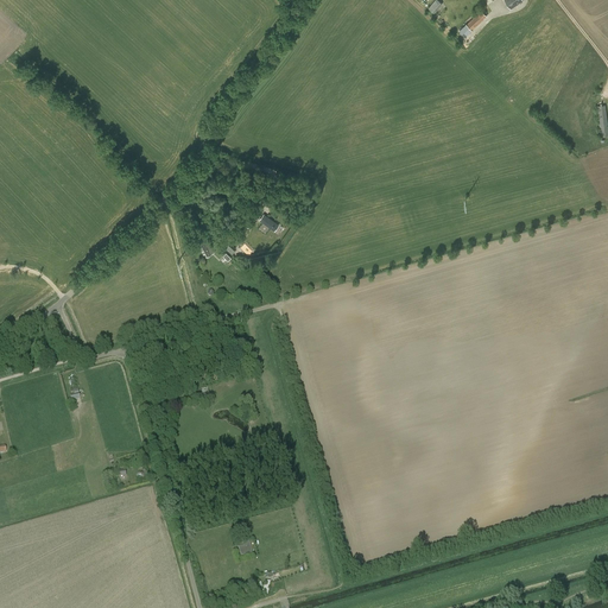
[(434,13),(442,4),(437,0),(435,0),(429,8),(434,13)]
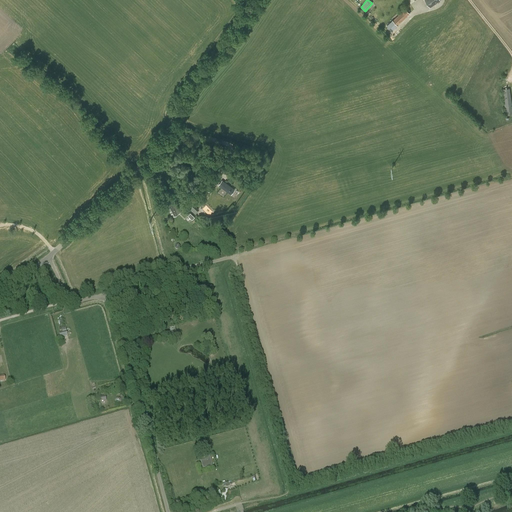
[(400,22),(404,18),(400,13),(395,17),(400,22)]
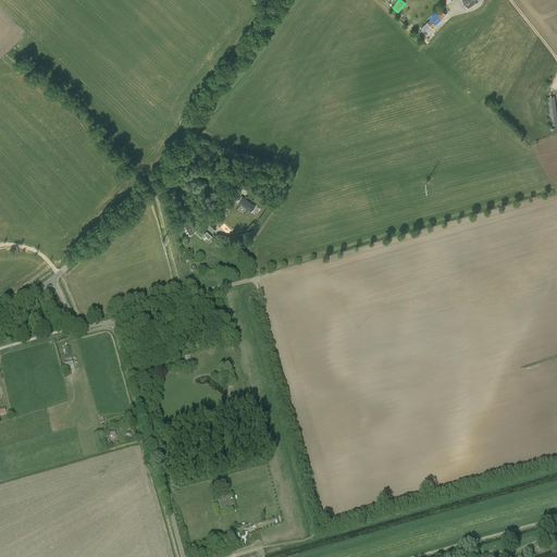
[(420,28),(426,34),(432,27),(426,22),(420,28)]
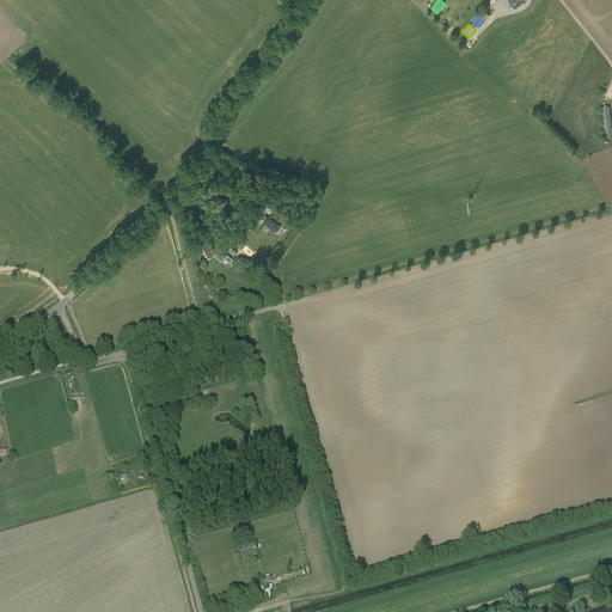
[(604,138),(611,136),(611,126),(610,105),(600,106),(604,138)]
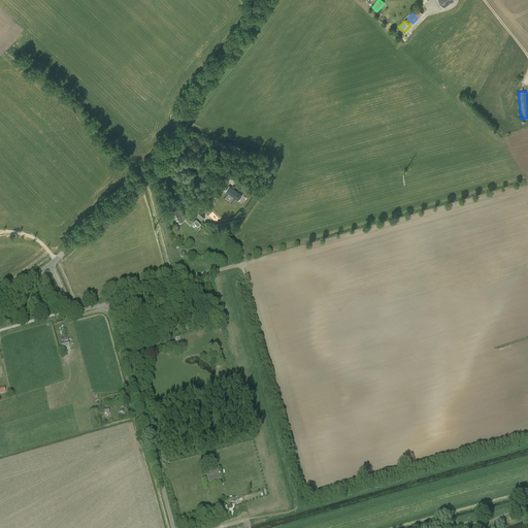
[(232,188),(228,194),(235,199),(239,193),(232,188)]
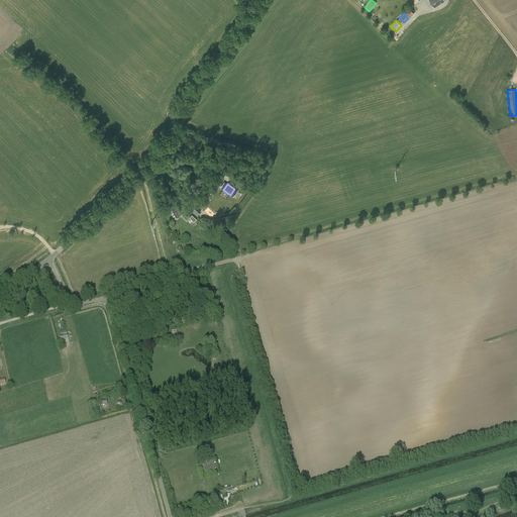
[(169,207),(175,219),(182,215),(176,203),(169,207)]
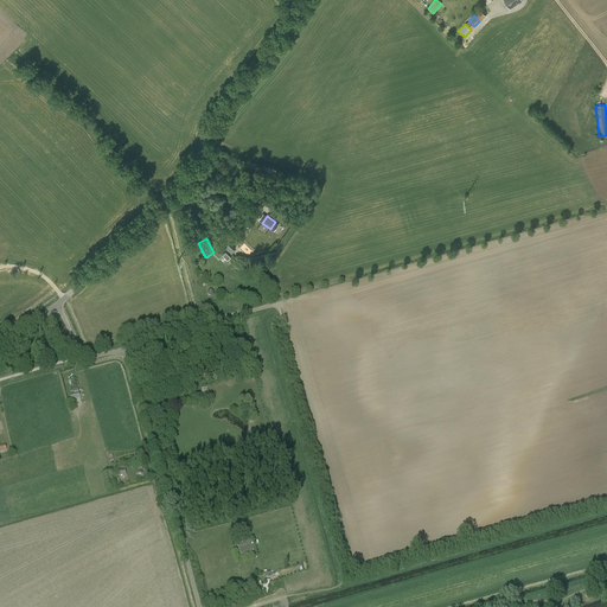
[(229,242),(224,247),(230,253),(235,248),(229,242)]
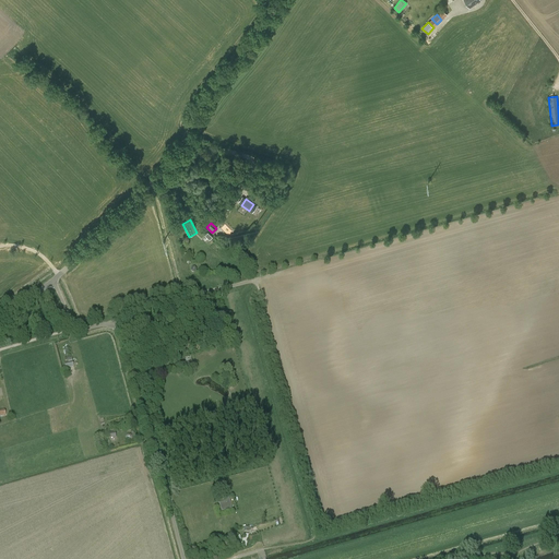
[(68,364),(64,364),(66,368),(73,367),(71,358),(68,359),(68,364)]
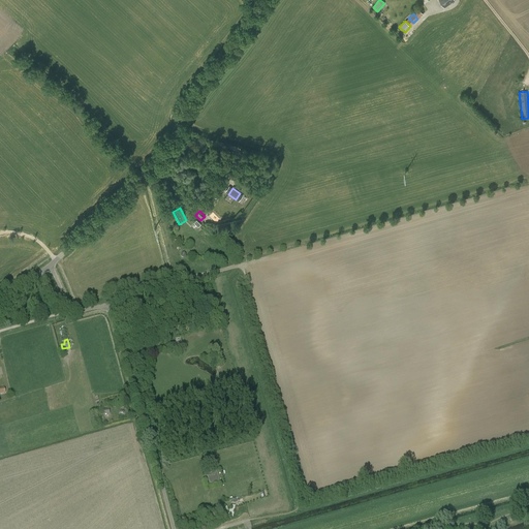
[(219,481),(218,475),(217,471),(212,472),(213,474),(207,475),(210,484),(219,481)]
